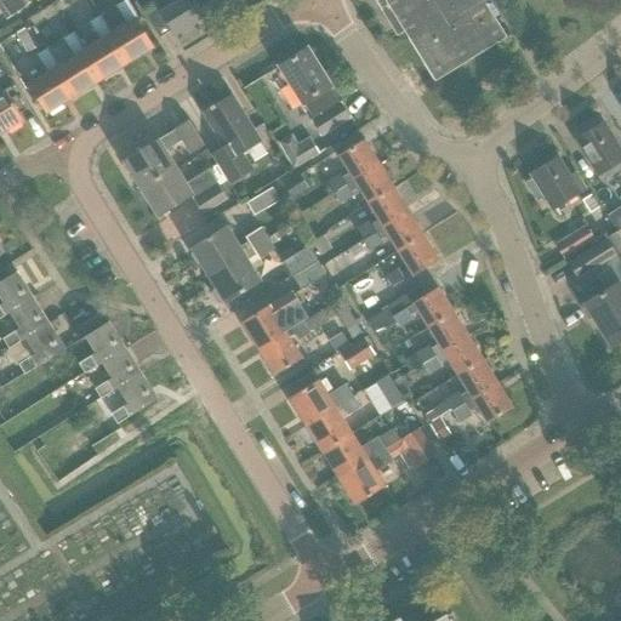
[(28,0),(0,0),(0,7),(7,18),(30,1),(28,0)]
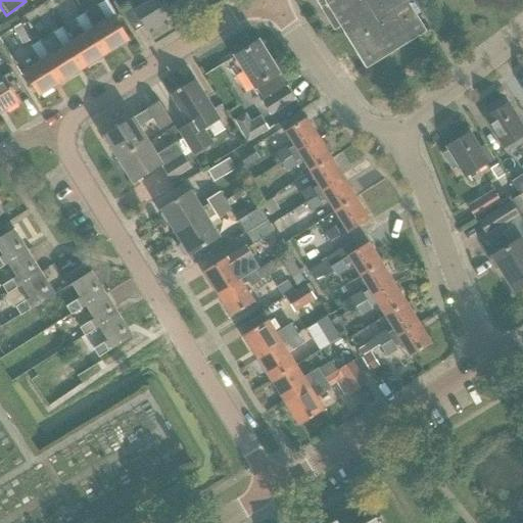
[(108,19),(94,29),(92,30),(107,55),(130,41),(114,16),(116,15),(107,0),(99,5),(108,19)]
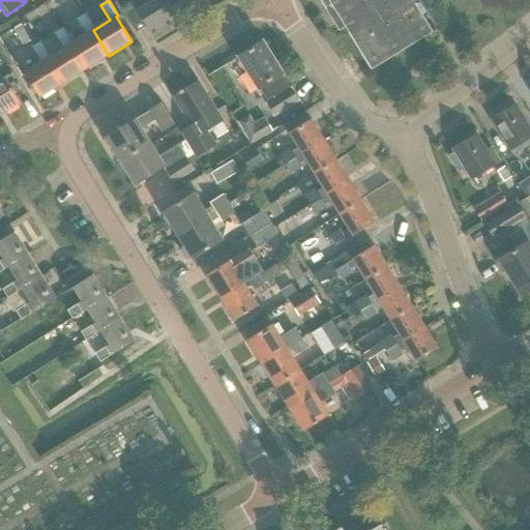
[(175,4),(172,0),(152,0),(153,1),(137,11),(144,23),(149,30),(175,13),(171,6),(175,4)]
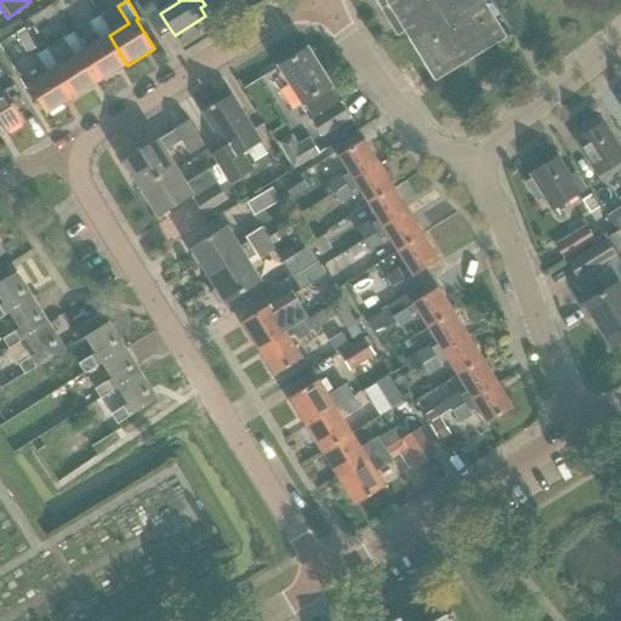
[(491,0),(383,0),(392,11),(387,15),(399,34),(404,32),(436,83),(507,38),(486,4),(491,0)]
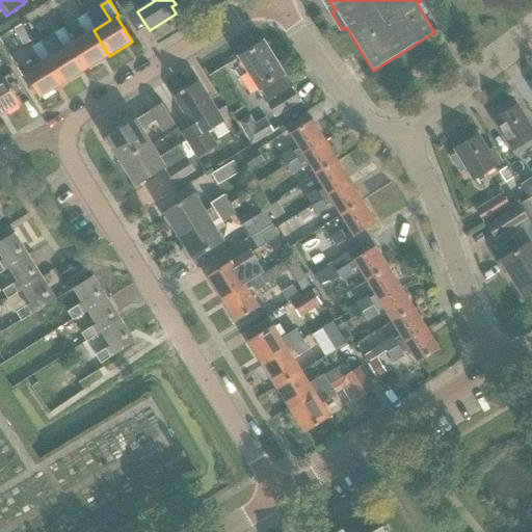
[(134,6),(125,12),(137,33),(147,27),(144,23),(137,11),(134,6)]
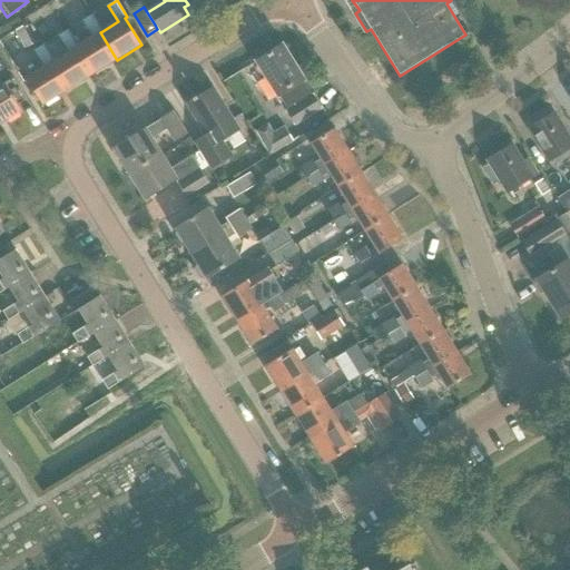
[(100,32),(102,31),(92,16),(84,21),(94,37),(78,46),(76,48),(92,75),(117,60),(100,32)]
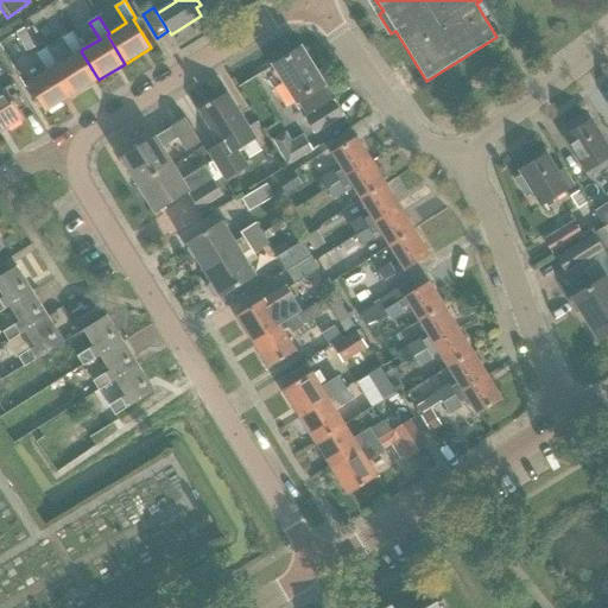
[(17,33),(27,52),(36,48),(25,29),(17,33)]
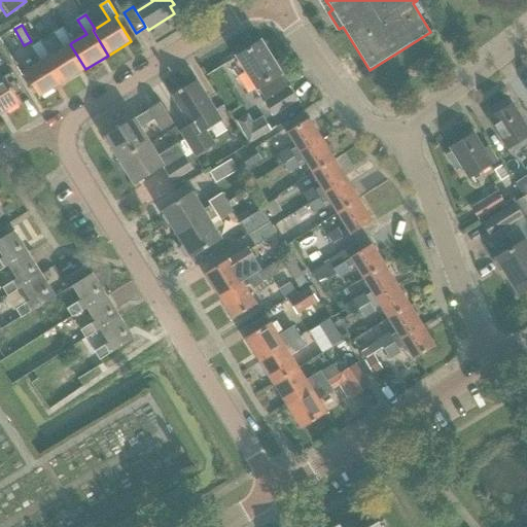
[(48,58),(63,82),(85,69),(70,44),(72,42),(64,28),(56,33),(65,47),(50,57),(48,58)]
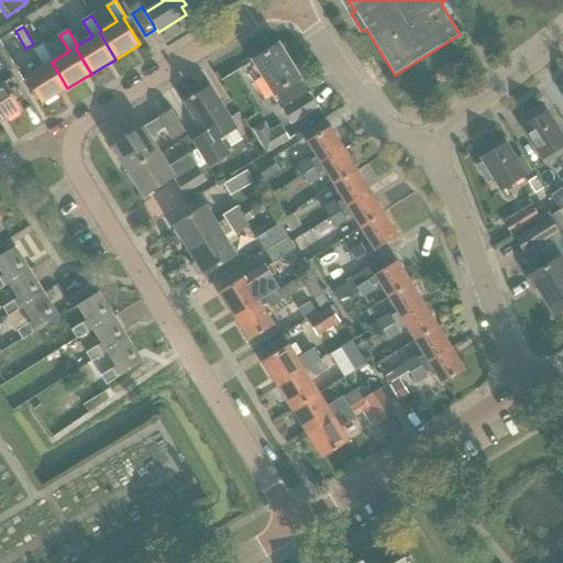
[(67,88),(52,62),(54,61),(44,45),(35,50),(45,65),(26,77),(43,103),(67,88)]
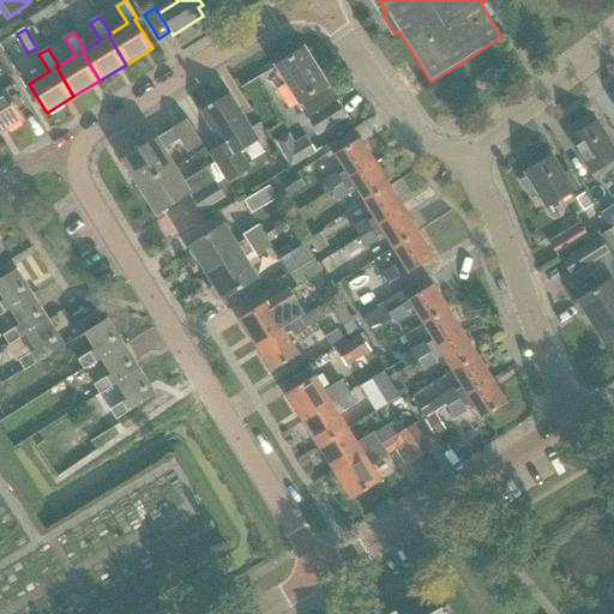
[(336,103),(335,104),(325,88),(327,86),(305,49),(276,66),(300,104),(301,103),(311,119),(311,120),(319,133),(344,118),(336,103)]
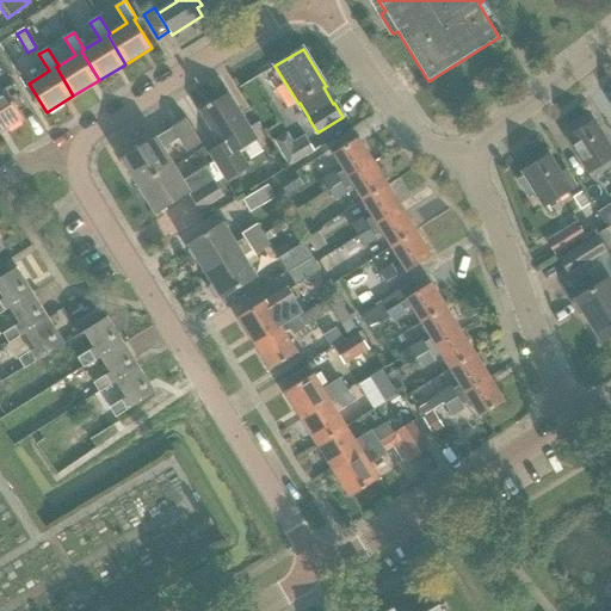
[(0,133),(23,119),(5,90),(0,92),(0,133)]
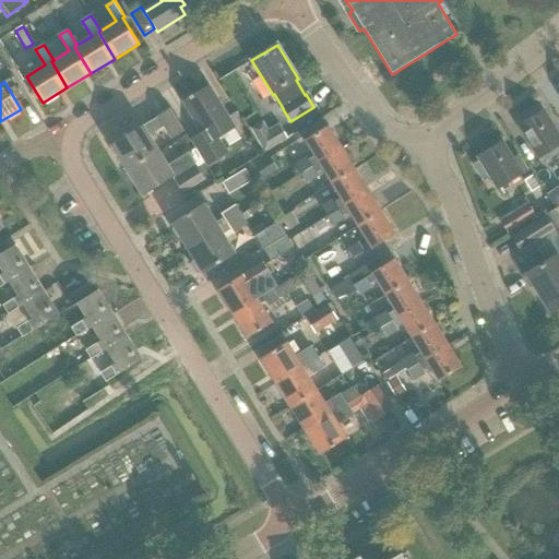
[(209,86),(183,103),(203,133),(192,140),(209,165),(228,152),(218,138),(235,127),(209,86)]
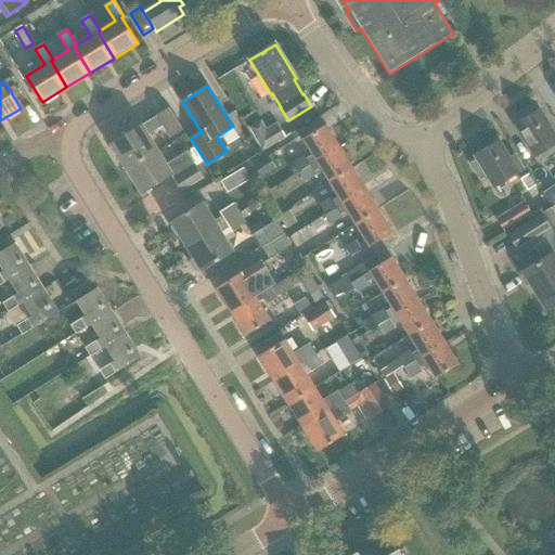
[(158,150),(149,134),(163,126),(170,138),(181,130),(168,108),(156,116),(157,116),(143,125),(142,124),(111,144),(127,169),(158,150)]
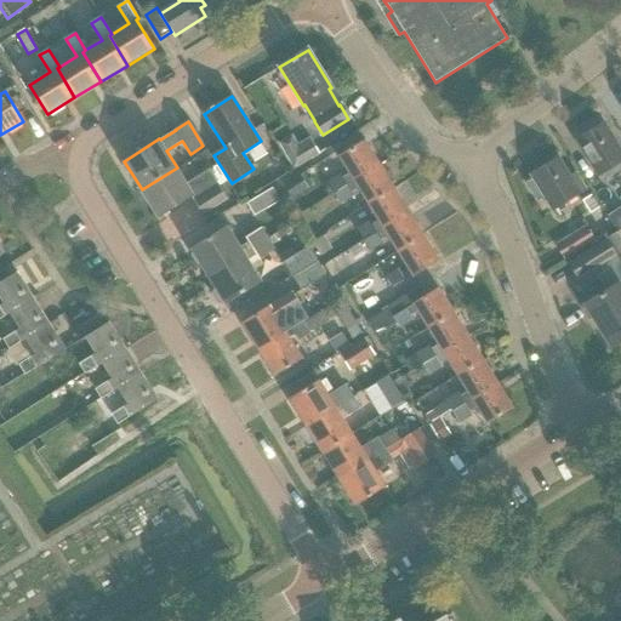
[(602,182),(620,170),(620,149),(604,123),(576,141),(602,182)]
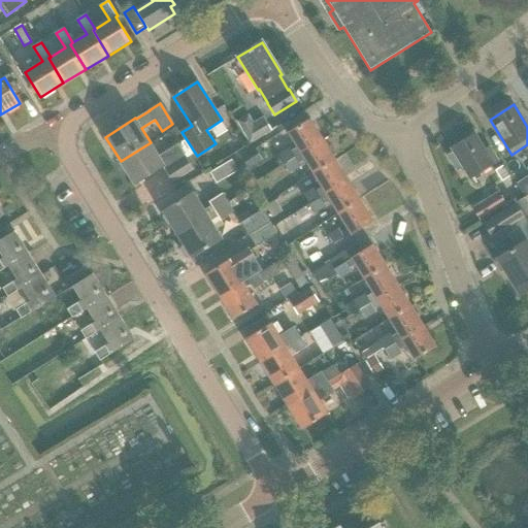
[(248,114),(236,121),(251,143),(272,130),(264,117),(254,123),(248,114)]
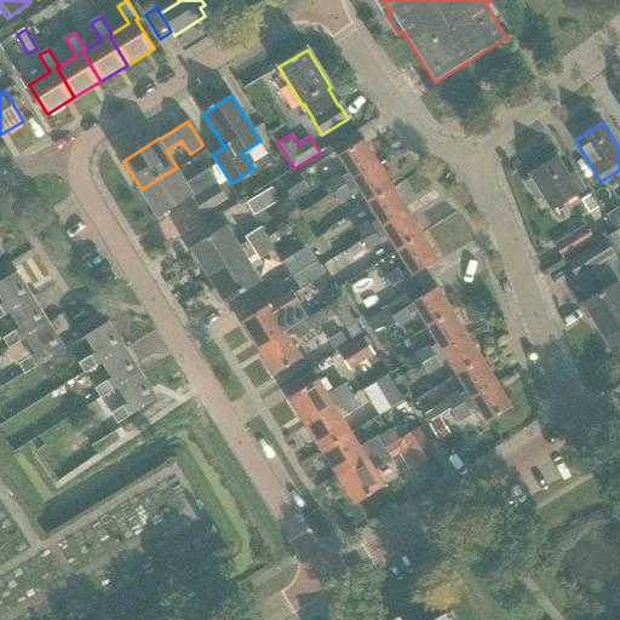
[(327,182),(334,194),(379,165),(365,141),(339,156),(350,173),(343,178),(340,173),(327,182)]
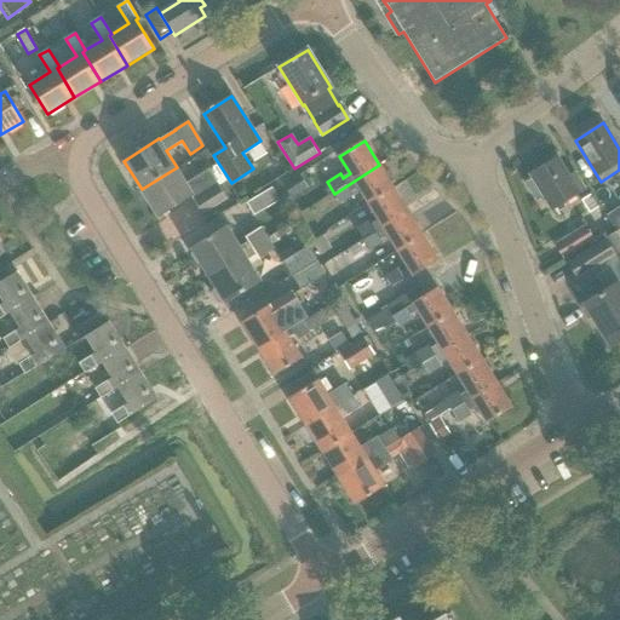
[(530,174),(533,179),(526,183),(538,201),(544,196),(552,211),(586,189),(578,177),(572,181),(558,158),(530,174)]
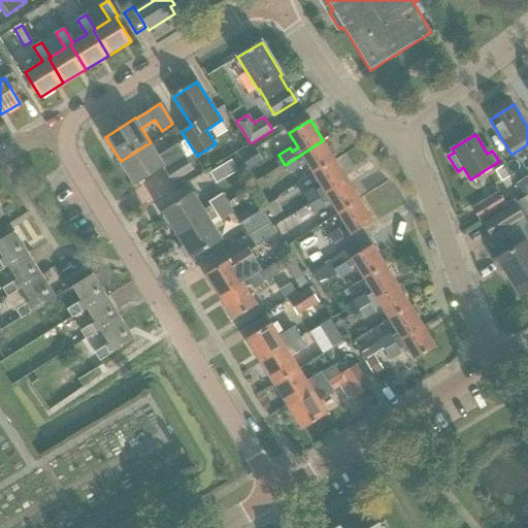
[(285,165),(289,173),(300,166),(298,162),(304,159),(315,173),(335,161),(323,140),(285,165)]
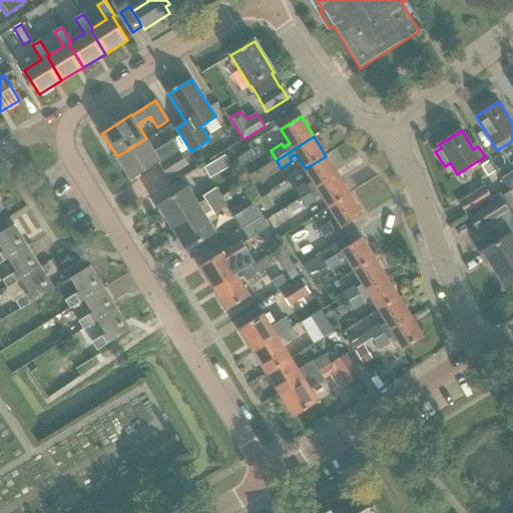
[(173,139),(154,151),(146,138),(117,156),(131,178),(158,161),(167,175),(188,162),(181,152),(173,139)]
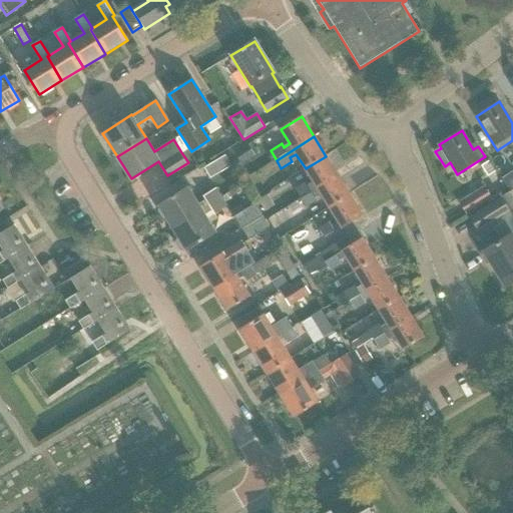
[(247,144),(234,152),(241,163),(254,155),(247,144)]
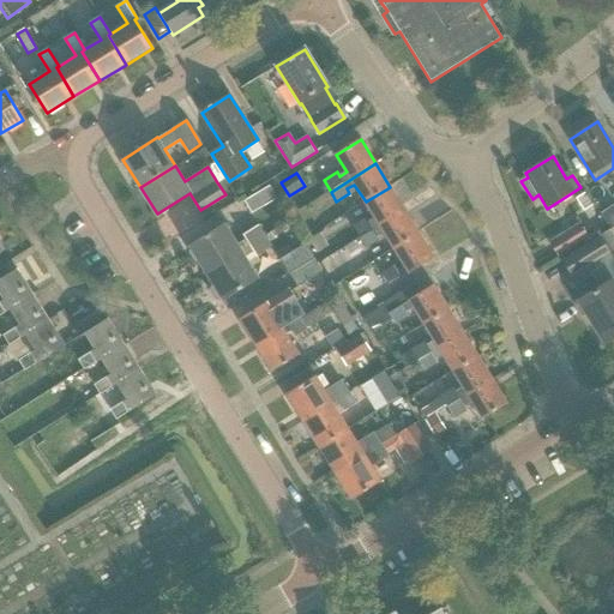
[(270,186),(245,200),(253,214),(277,198),(270,186)]
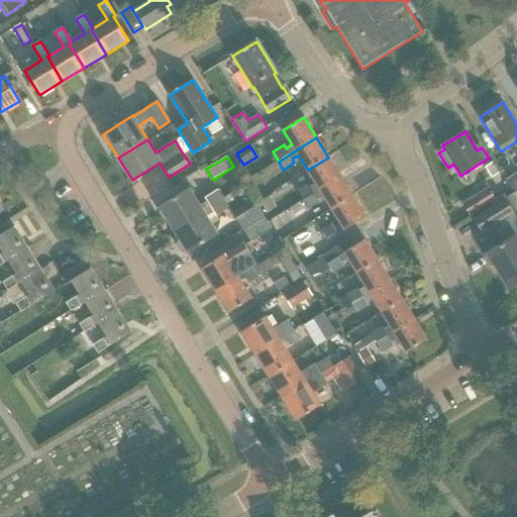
[(308,170),(316,184),(310,188),(307,184),(297,191),(303,200),(340,177),(328,158),(308,170)]
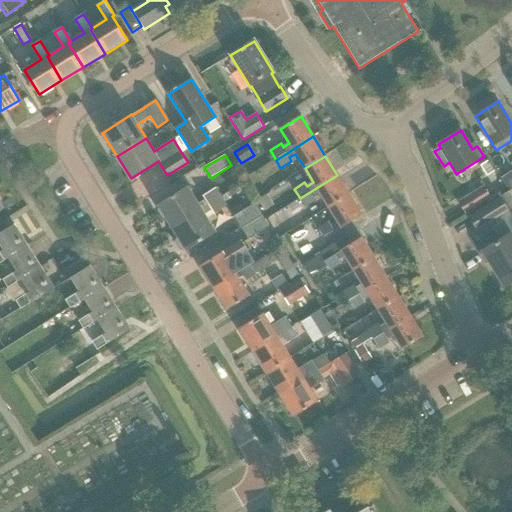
[(481,165),(487,175),(494,171),(488,161),(481,165)]
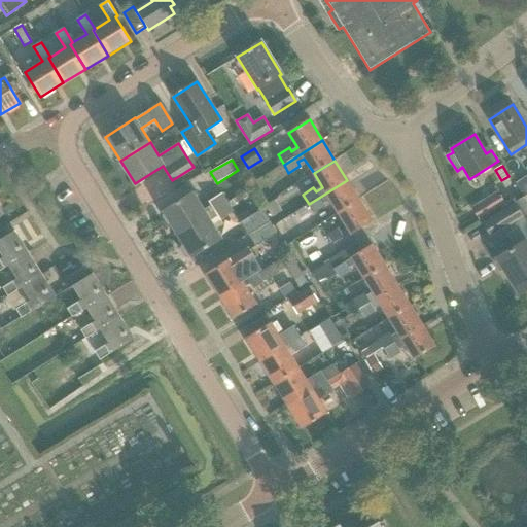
[(347,180),(309,204),(313,212),(324,206),(322,202),(328,198),(338,213),(359,201),(347,180)]
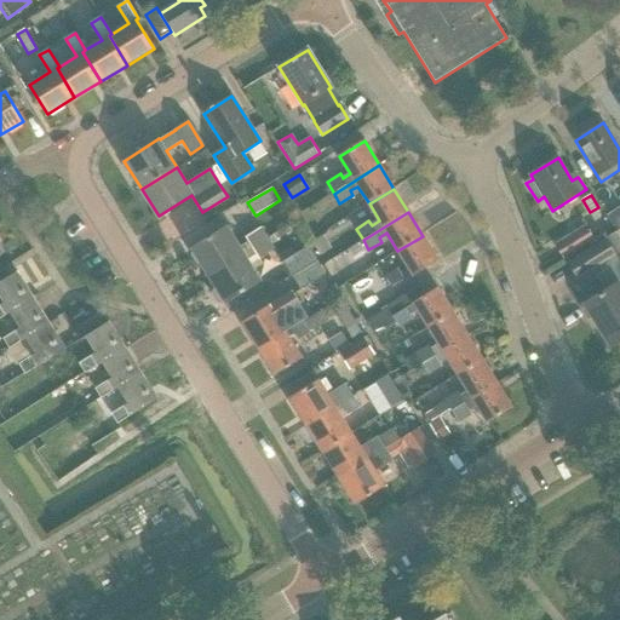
[(268,239),(260,228),(246,237),(248,242),(240,247),(227,227),(191,248),(208,275),(268,239)]
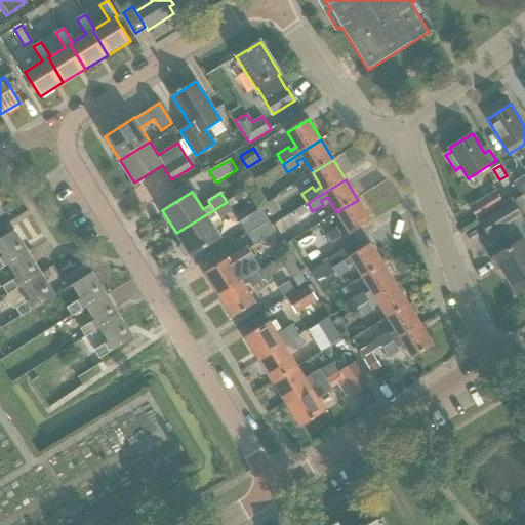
[(496,192),(471,207),(478,219),(503,203),(498,195),(496,192)]
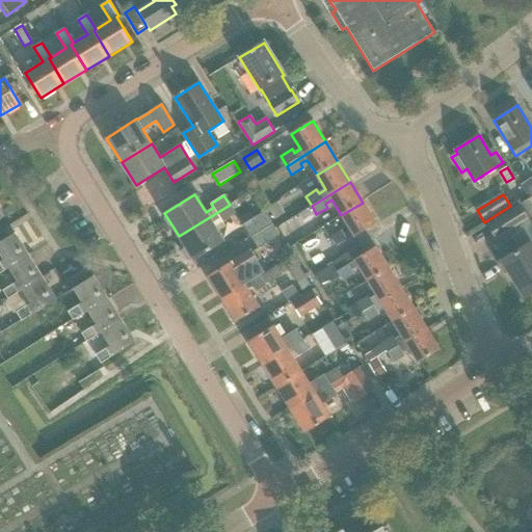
[(531,196),(522,203),(531,218),(531,196)]
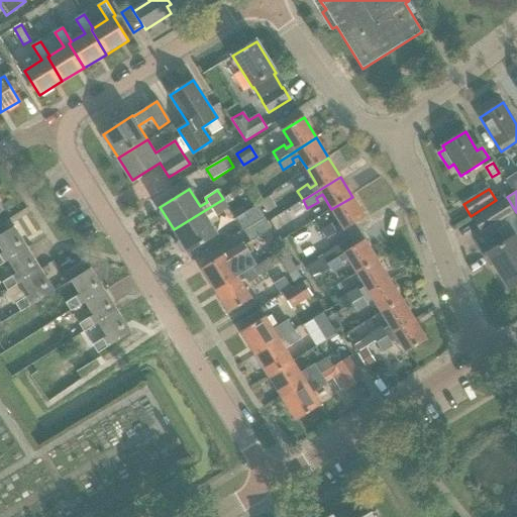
[(331,209),(340,223),(334,226),(331,223),(321,230),(326,239),(343,228),(344,229),(365,217),(352,197),(331,209)]
